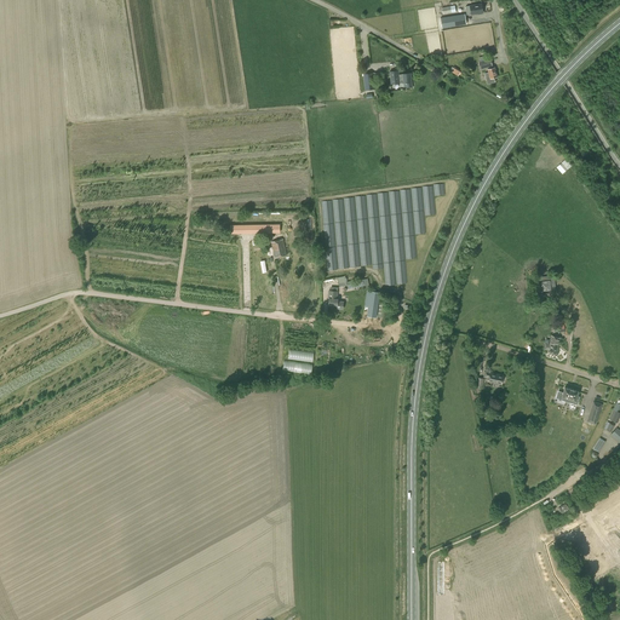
[(482,12),(483,12),(482,4),(470,5),(470,6),(465,6),(466,15),(471,15),(471,13),(478,12),(478,13),(482,12)]
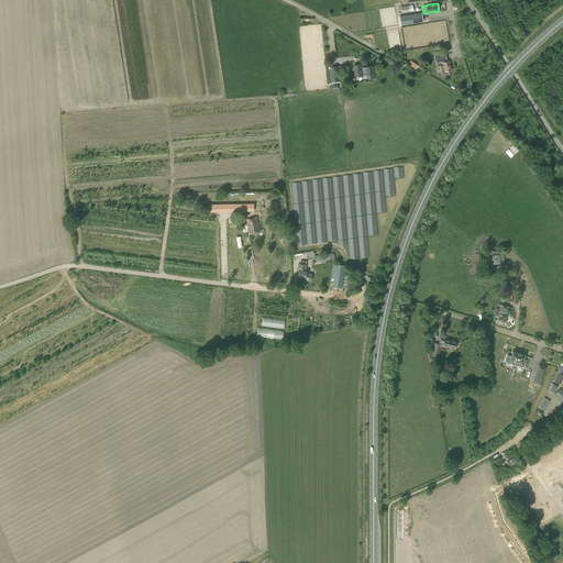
[(401,25),(423,22),(422,13),(400,17),(401,25)]
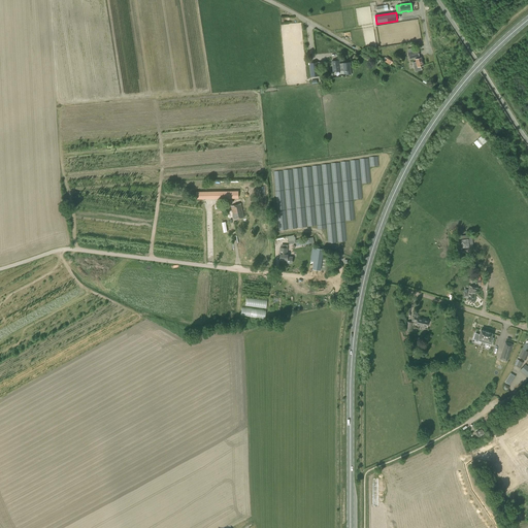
[(409,59),(420,56),(418,51),(407,53),(409,59)]
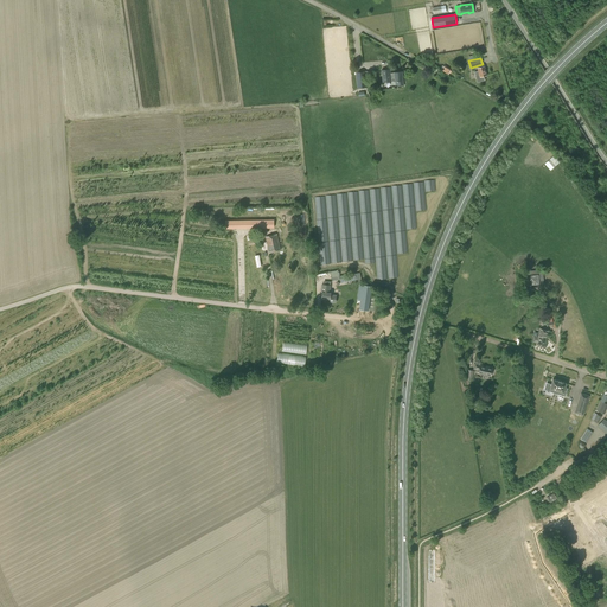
[(480,77),(486,75),(484,66),(478,68),(479,70),(474,72),(475,77),(480,76),(480,77)]
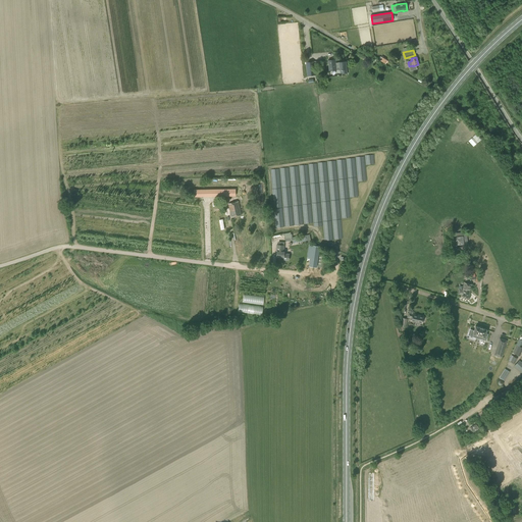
[(335,62),(335,59),(328,60),(329,70),(342,68),(343,73),(347,72),(346,61),(338,62),(335,62)]
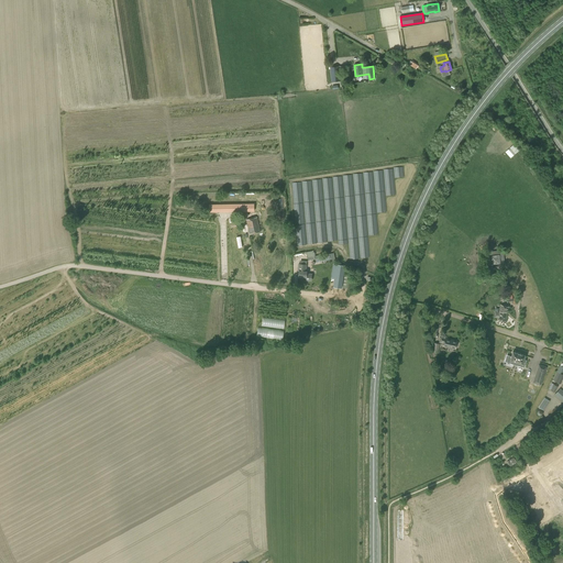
[(351,76),(350,65),(339,66),(330,67),(331,81),(340,80),(339,74),(346,73),(348,77),(351,76)]
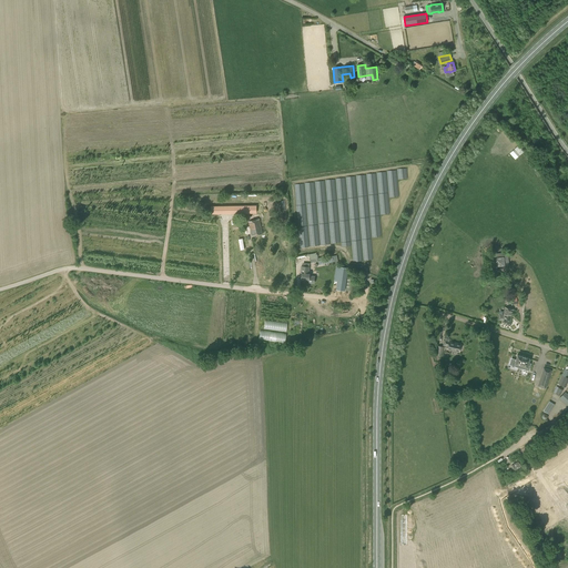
[(252,235),(263,233),(260,219),(249,221),(252,235)]
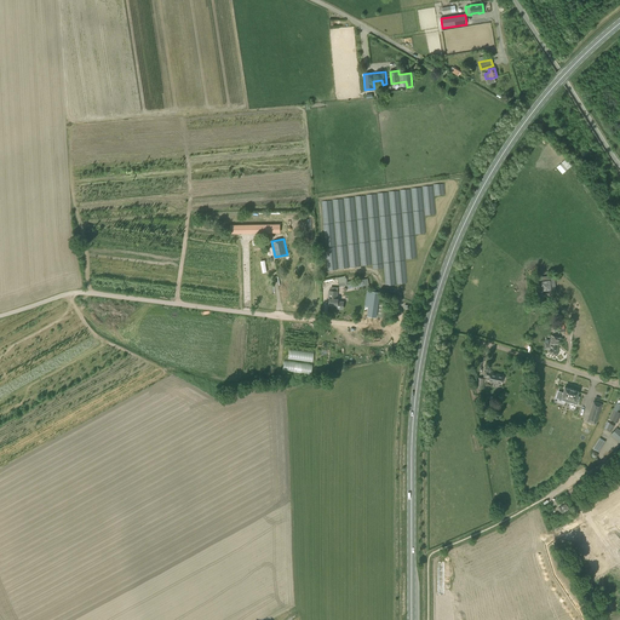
[(537,296),(544,296),(544,291),(556,290),(554,276),(535,277),(537,296)]
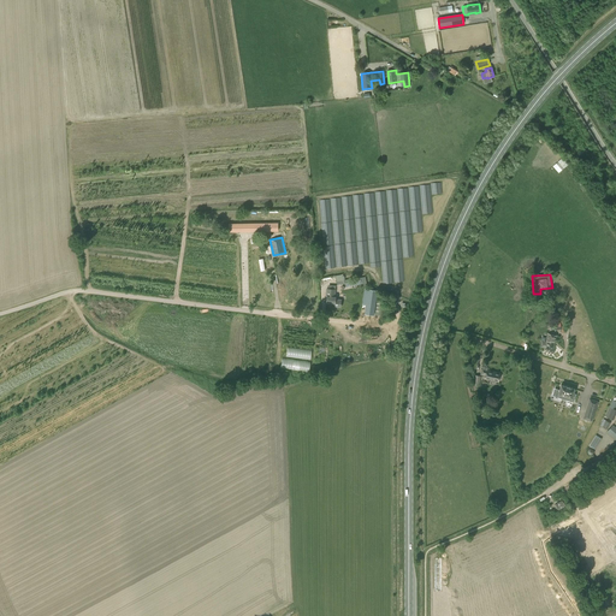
[(347,286),(362,283),(361,277),(345,279),(347,286)]
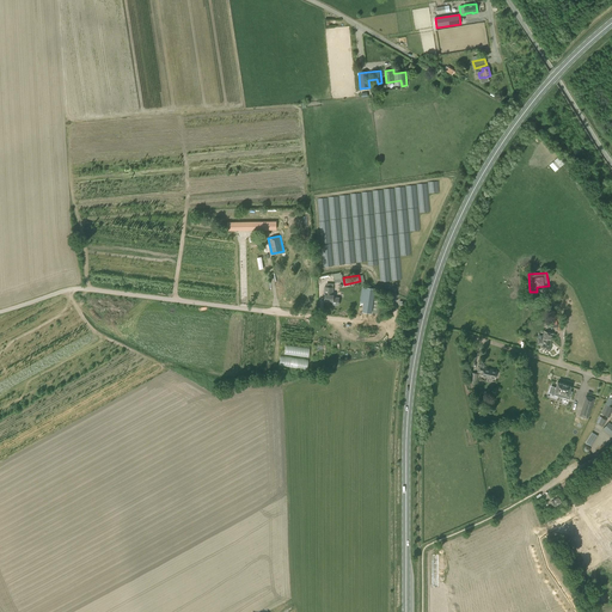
[(338,306),(338,305),(340,299),(334,298),(334,294),(332,294),(334,287),(324,287),(324,294),(325,294),(325,300),(332,301),(332,305),(338,306)]
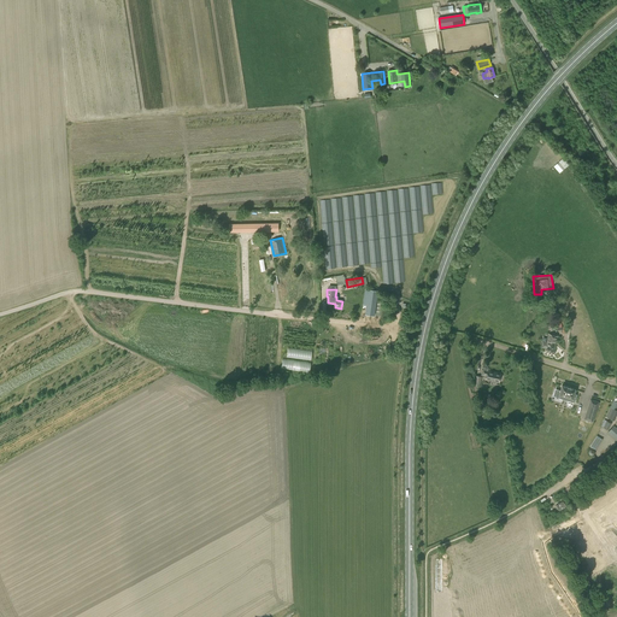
[(368,289),(368,294),(364,294),(363,304),(366,305),(365,313),(375,316),(378,291),(368,289)]
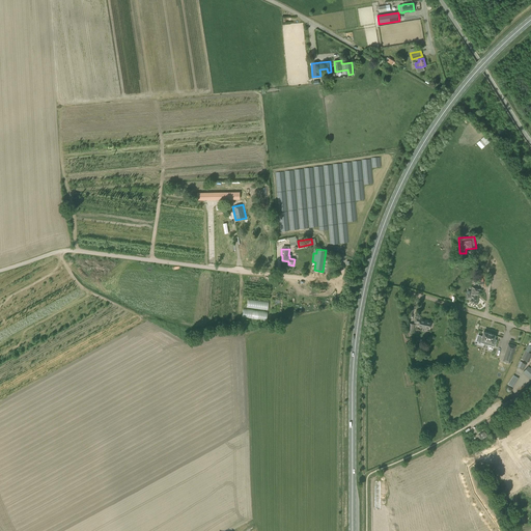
[(479,284),(486,283),(485,271),(477,272),(479,284)]
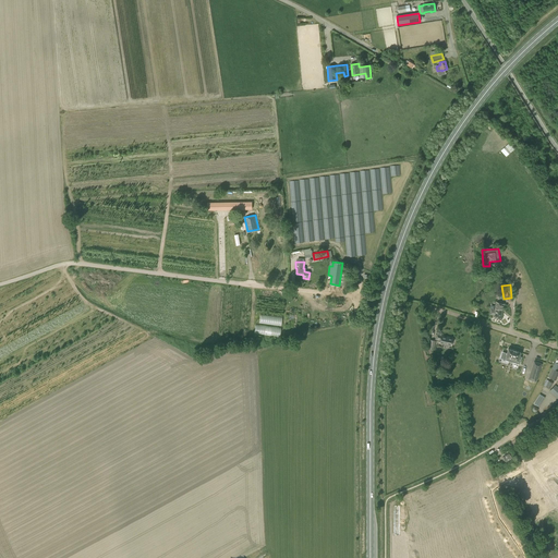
[(501,318),(505,304),(496,302),(495,310),(490,308),(489,314),(494,315),(493,317),(501,318)]
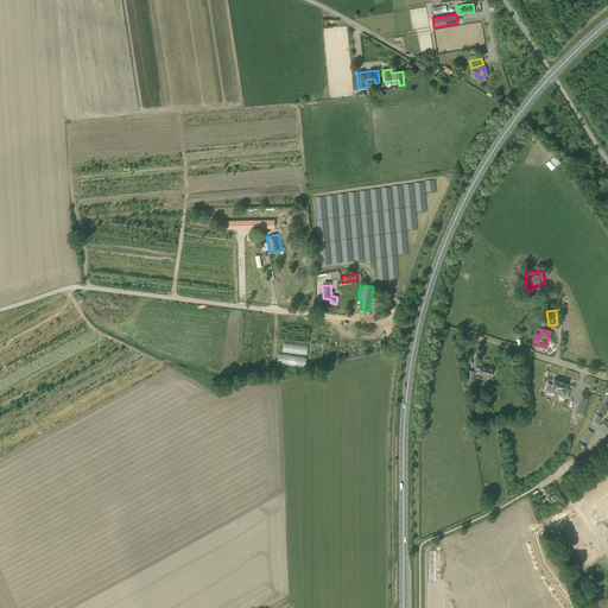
[(282,352),(306,354),(308,344),(283,342),(282,352)]
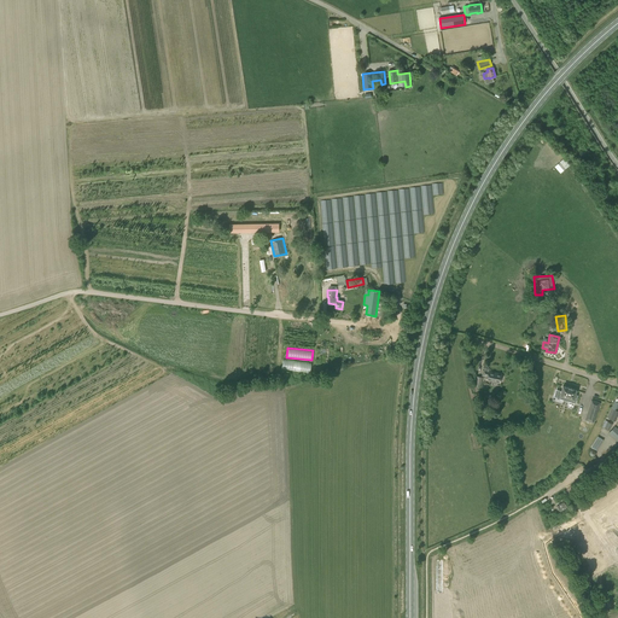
[(310,373),(312,362),(283,360),(281,369),(310,373)]
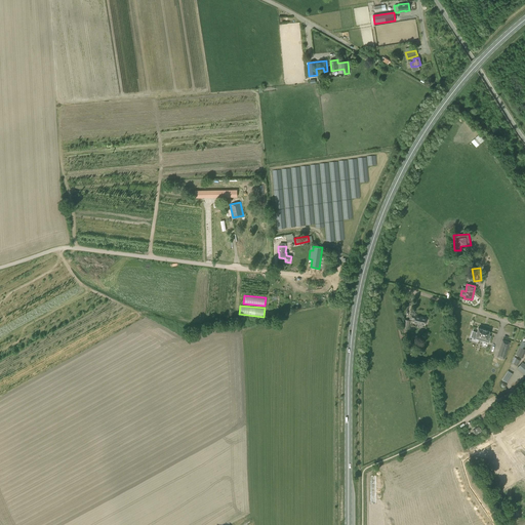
[(415,315),(411,314),(410,318),(414,319),(413,323),(423,325),(426,317),(415,315)]
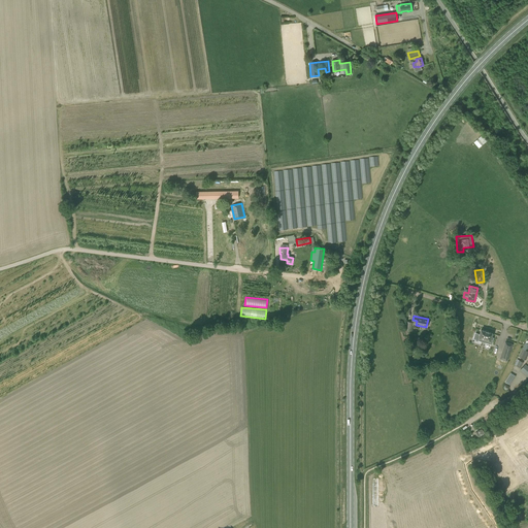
[(409,331),(411,323),(404,321),(402,329),(409,331)]
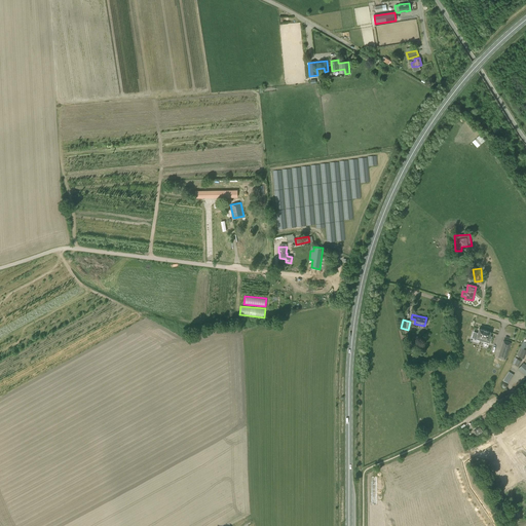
[(491,332),(479,328),(476,339),(490,343),(492,337),(490,336),(491,332)]
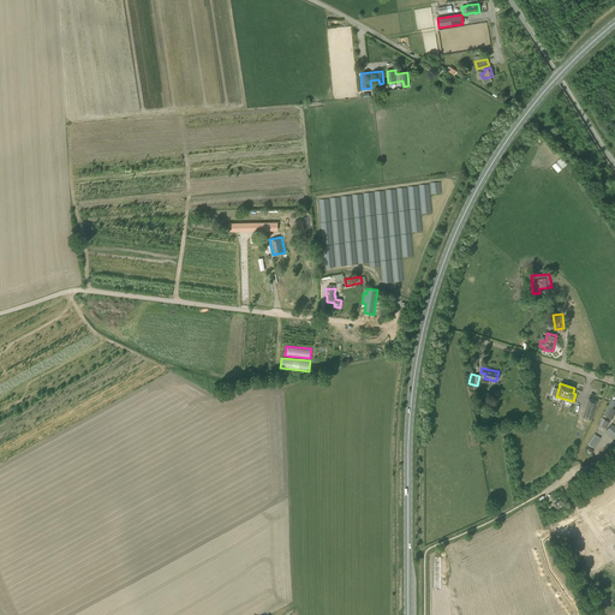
[(597,401),(589,398),(581,418),(591,421),(597,401)]
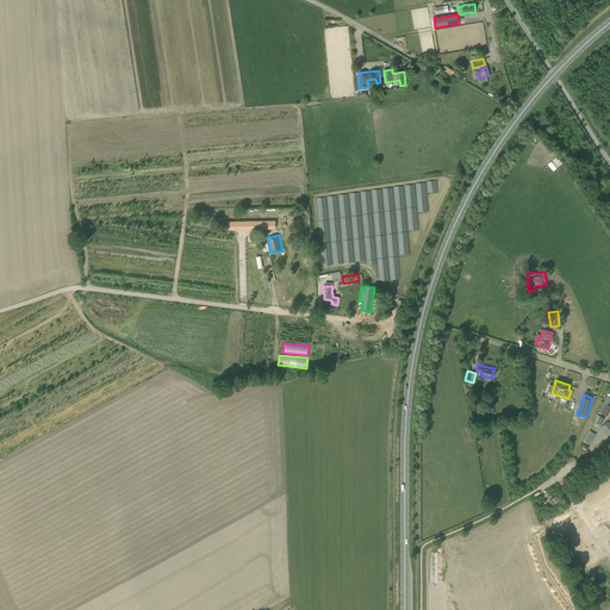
[(608,416),(609,410),(609,405),(609,403),(609,397),(607,396),(599,412),(608,416)]
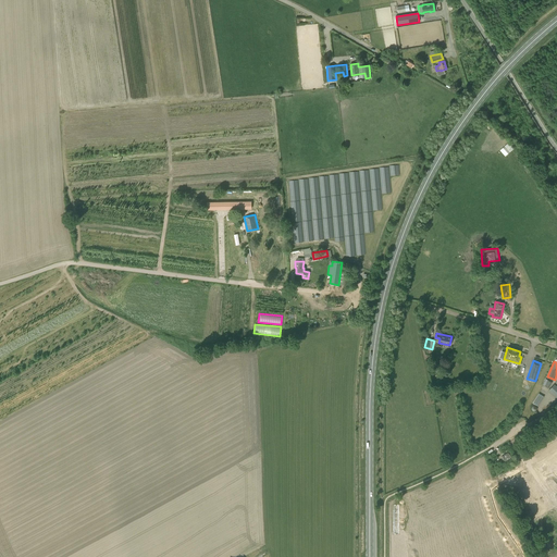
[(537,406),(544,397),(539,394),(534,404),(537,406)]
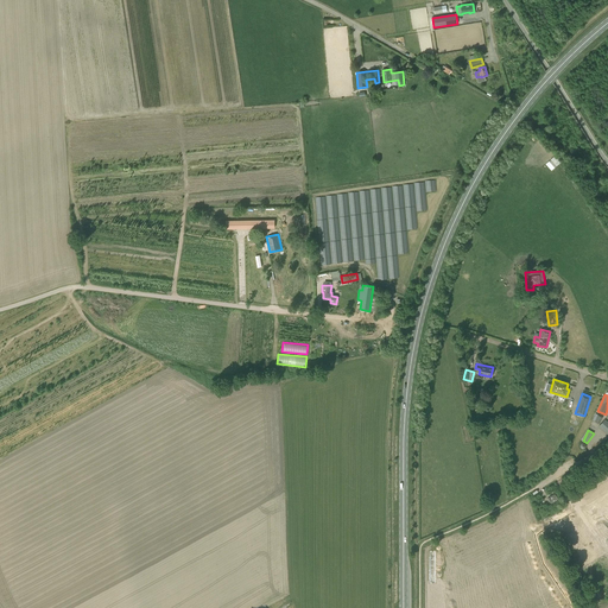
[(515,595),(508,596),(511,607),(514,607),(521,606),(519,594),(515,595)]
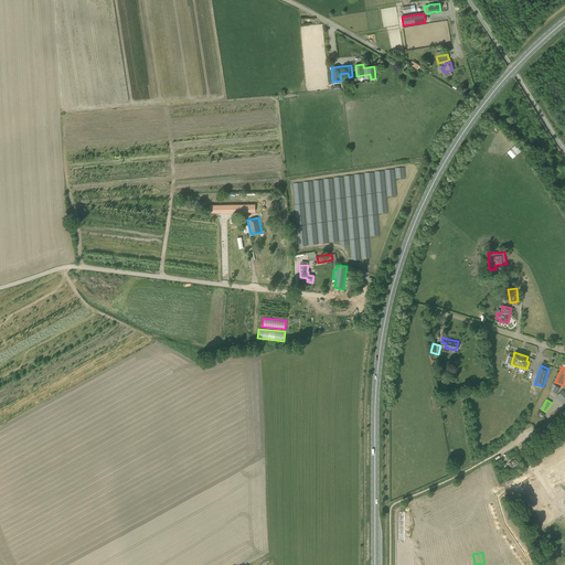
[(470,555),(464,556),(465,564),(472,564),(475,564),(472,554),(472,553),(469,554),(470,555)]
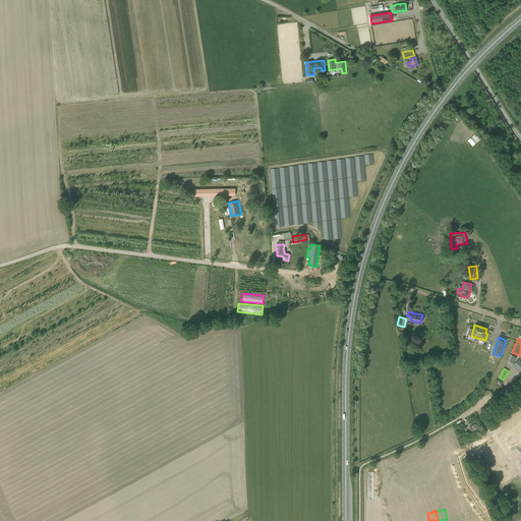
[(423,513),(418,514),(419,520),(428,520),(427,513),(427,512),(423,512),(423,513)]
